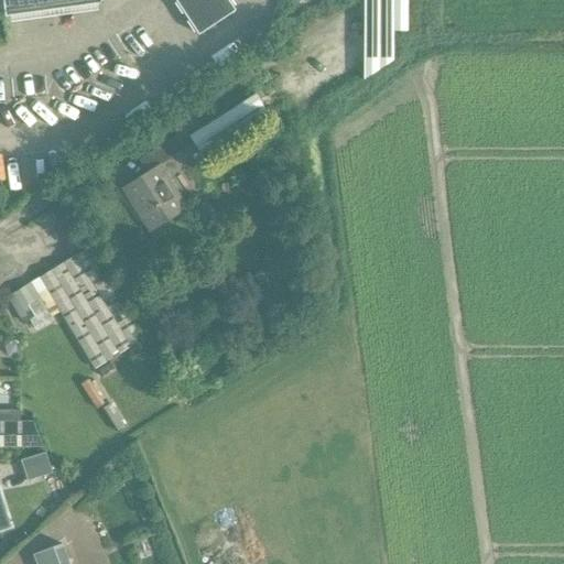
[(2,0),(6,15),(101,2),(100,0),(175,0),(198,34),(236,10),(228,0),(2,0)]
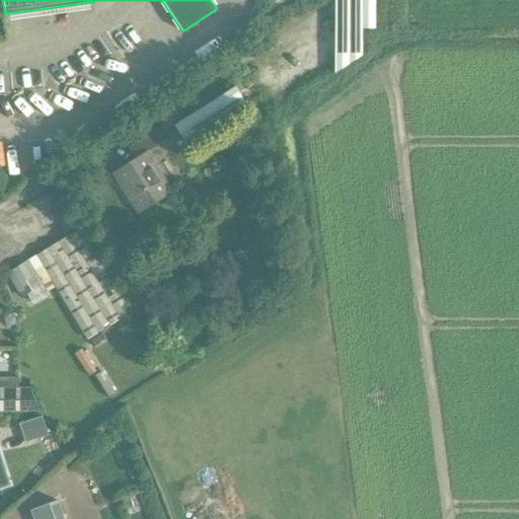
[(335,0),(335,75),(362,56),(362,28),(375,29),(375,0),(335,0)]
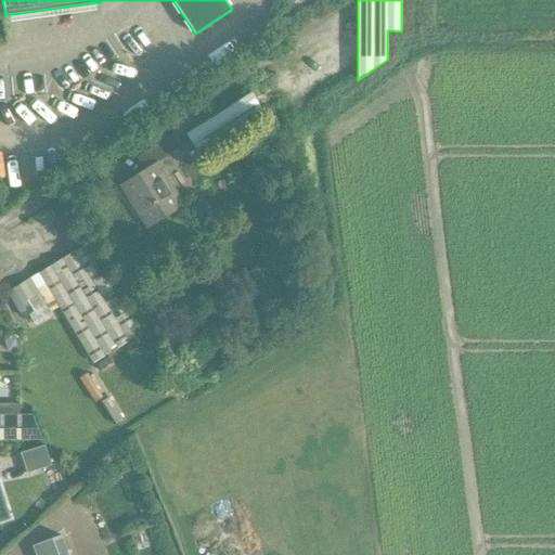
[(201,156),(260,119),(259,118),(265,115),(250,92),(185,132),(201,156)]
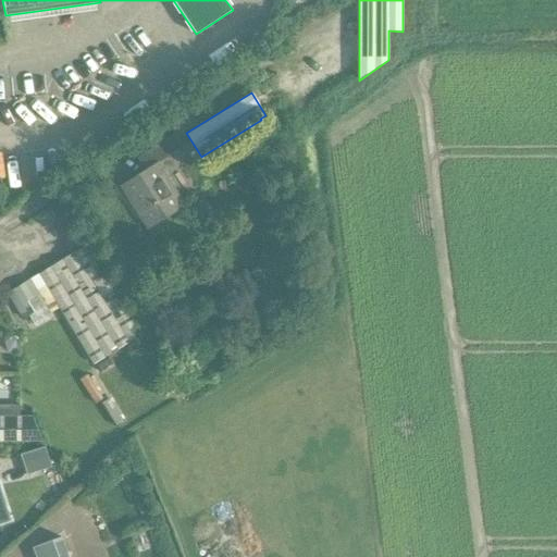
[(260,119),(261,120),(268,133),(279,127),(271,113),(265,115),(260,119)]
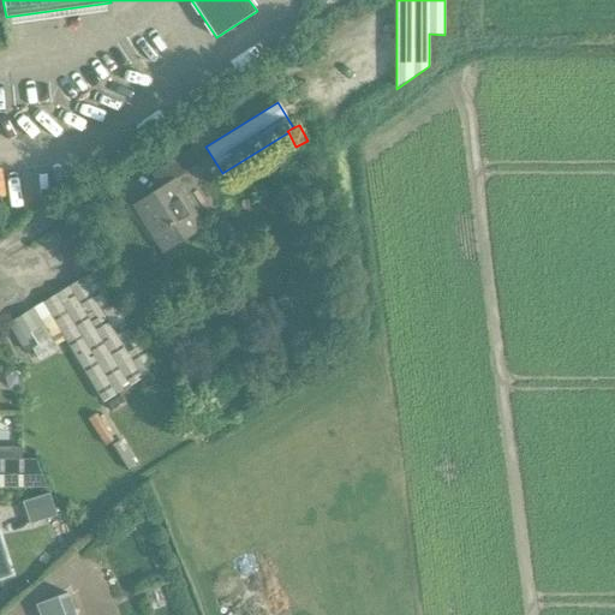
[(174,179),(201,162),(192,148),(151,173),(160,186),(136,201),(167,249),(204,226),(174,179)]
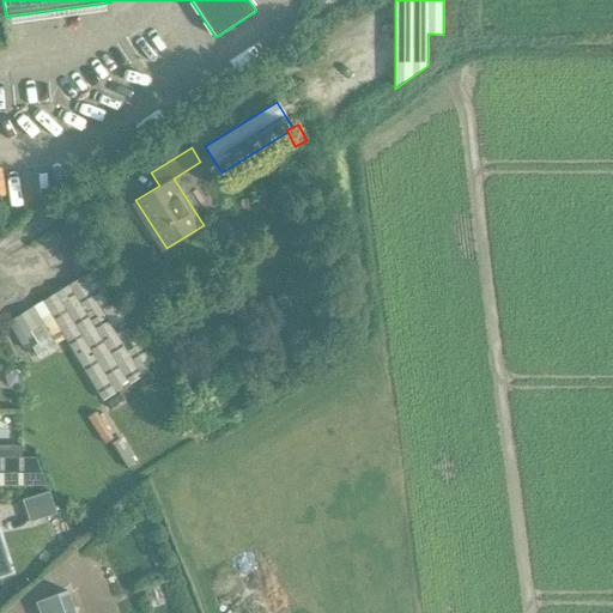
[(49,334),(56,345),(66,338),(104,401),(158,366),(97,269),(32,309),(31,307),(6,321),(24,350),(49,334)]
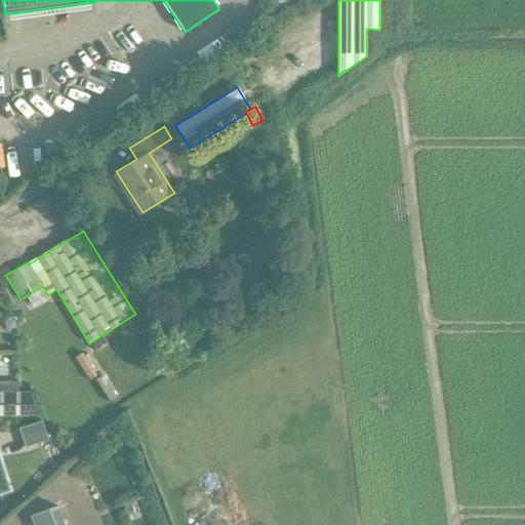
[(97,374),(82,353),(75,358),(89,379),(97,374)]
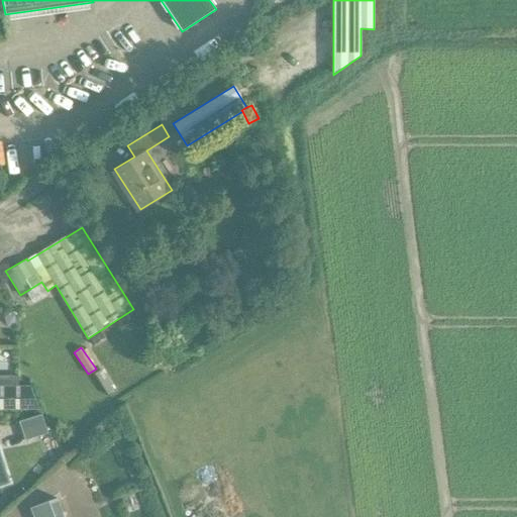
[(94,375),(107,396),(113,391),(101,371),(94,375)]
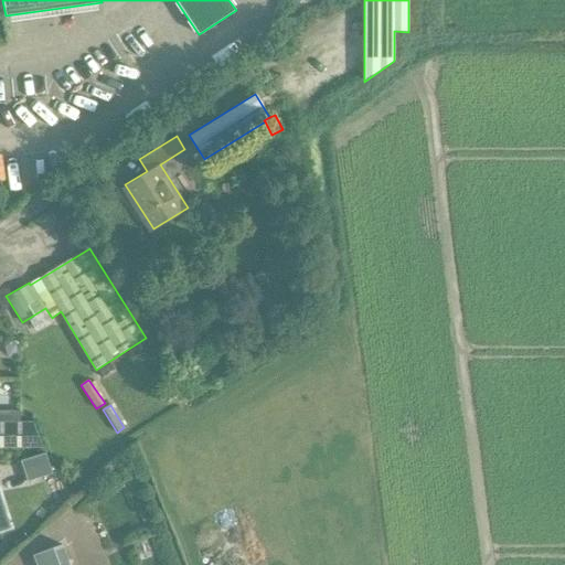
[(0,422),(19,422),(19,409),(0,409),(0,422)]
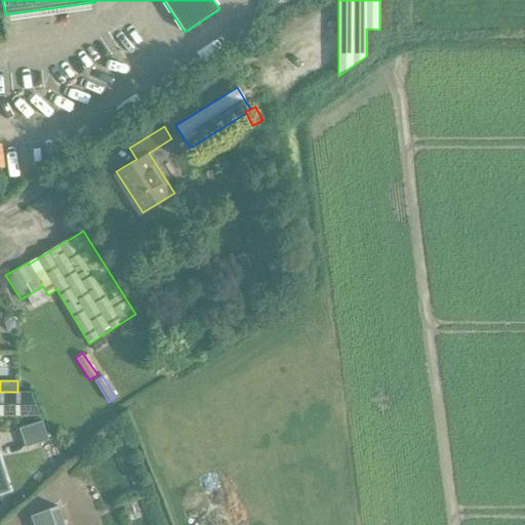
[(0,392),(0,415),(41,415),(31,392),(17,392),(0,392)]
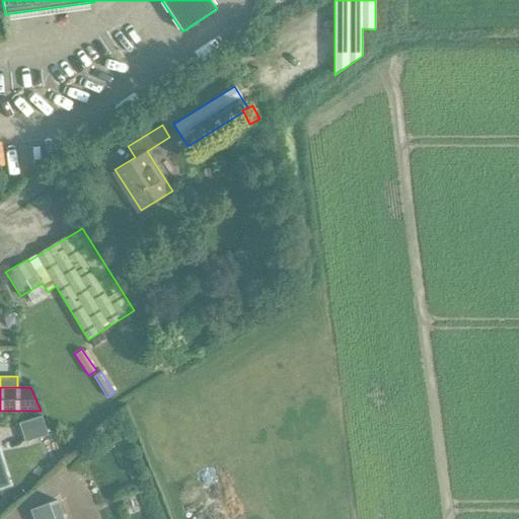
[(43,416),(19,423),(25,442),(49,435),(43,416)]
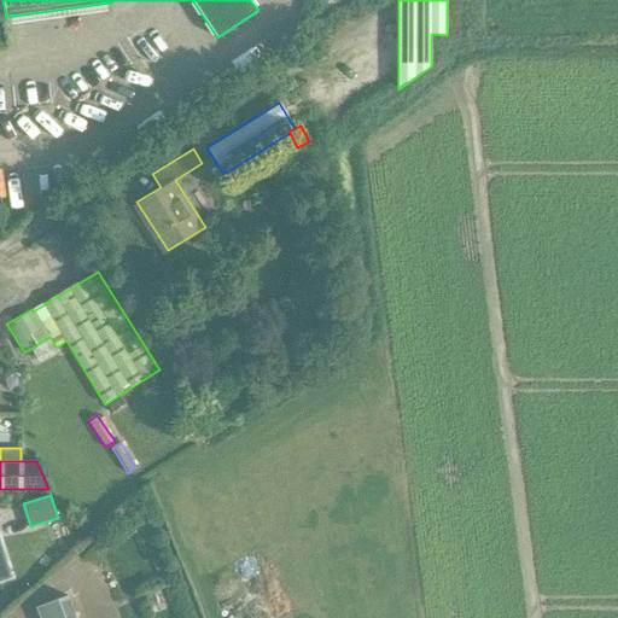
[(0,582),(13,578),(0,537),(0,582)]
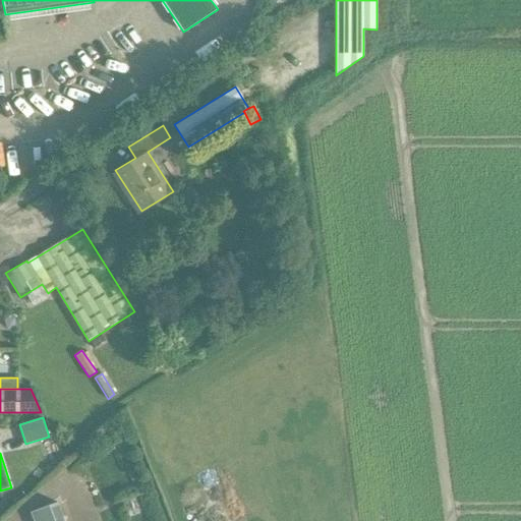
[(63,520),(57,505),(58,504),(58,503),(33,513),(35,520),(63,520)]
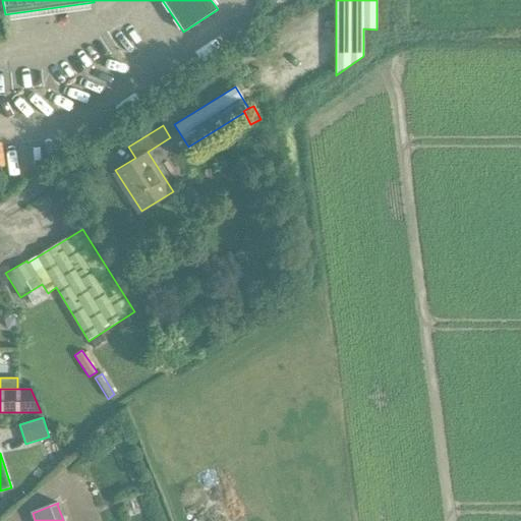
All buildings are outlined.
